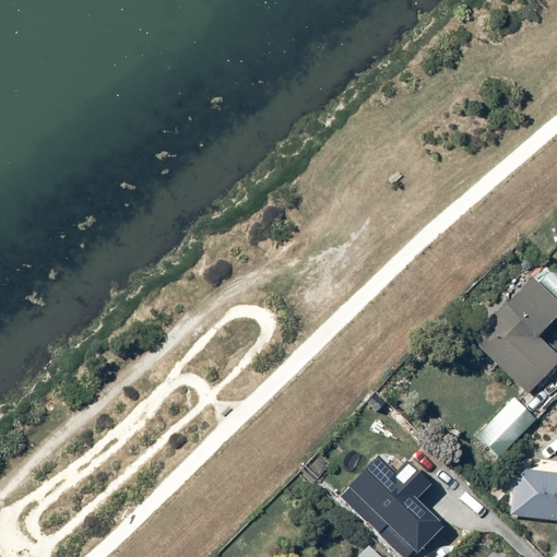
[(556,271),(554,269),(538,285),(556,301),(556,271)]
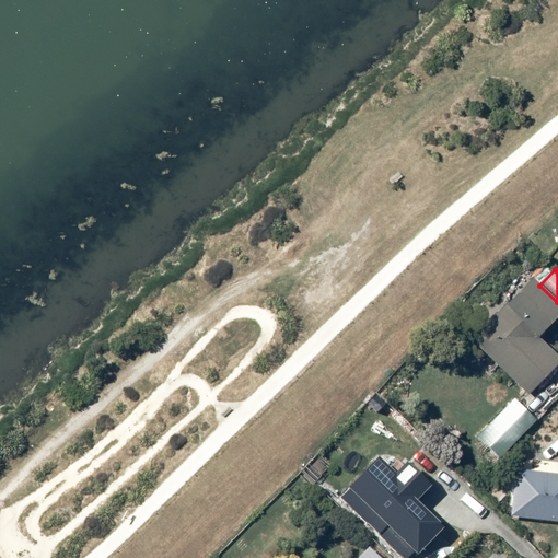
[(557,304),(531,279),(473,340),(530,393),(557,363),(557,355),(538,337),(557,315),(557,304)]
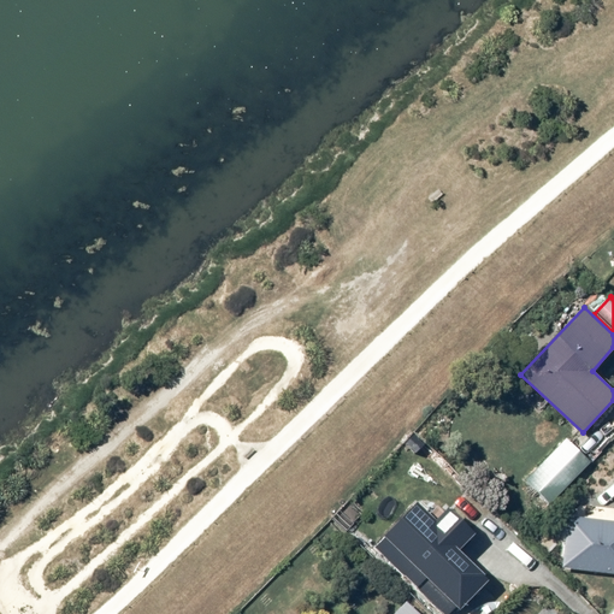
[(594,465),(566,440),(526,479),(554,506),(594,465)]
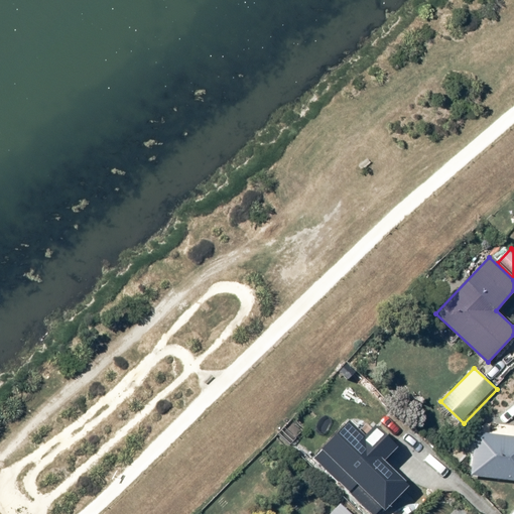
[(394,448),(371,426),(362,436),(347,422),(313,457),(372,513),(376,513),(380,511),(382,513),(406,488),(381,463),(394,448)]
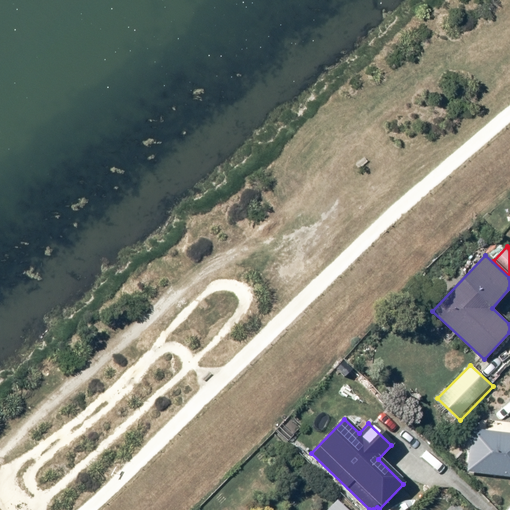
[(509,433),(472,429),(467,472),(509,476),(509,433)]
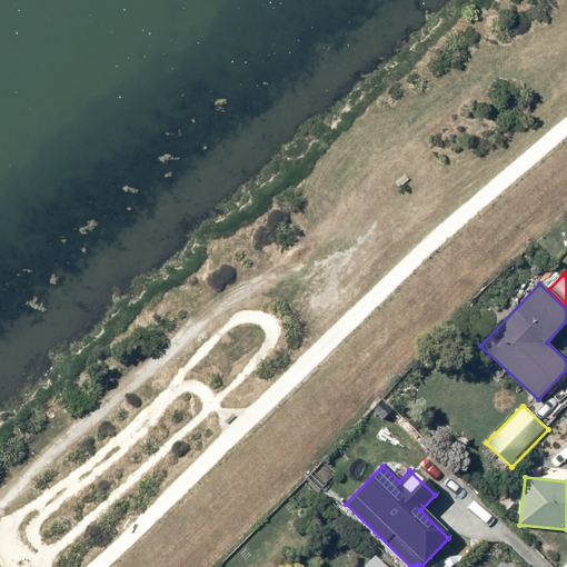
All buildings are outlined.
